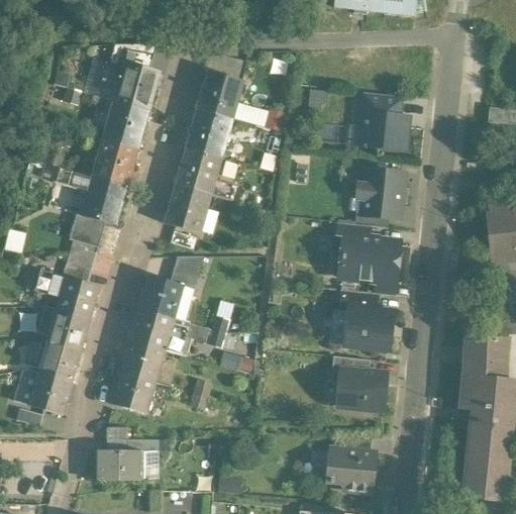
[(156,50),(135,44),(130,64),(150,70),(152,62),(156,50)]
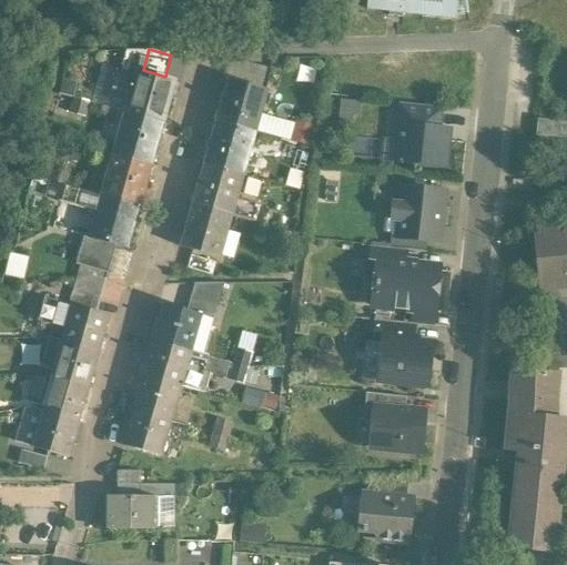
[(137,73),(115,67),(109,90),(130,96),(137,73)]
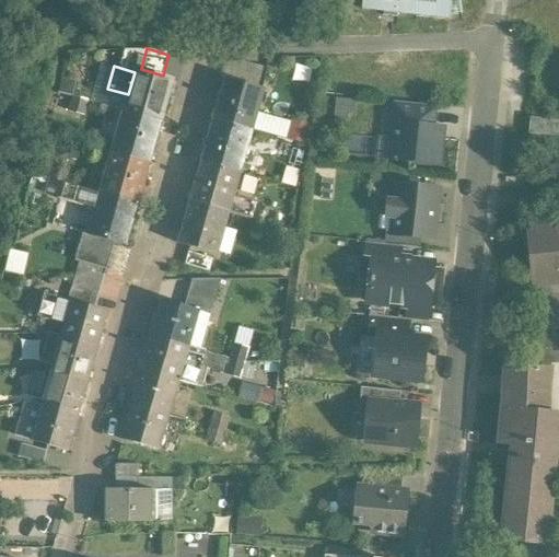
[(141,69),(136,68),(135,72),(128,94),(124,111),(160,122),(172,79),(163,76),(141,69)]
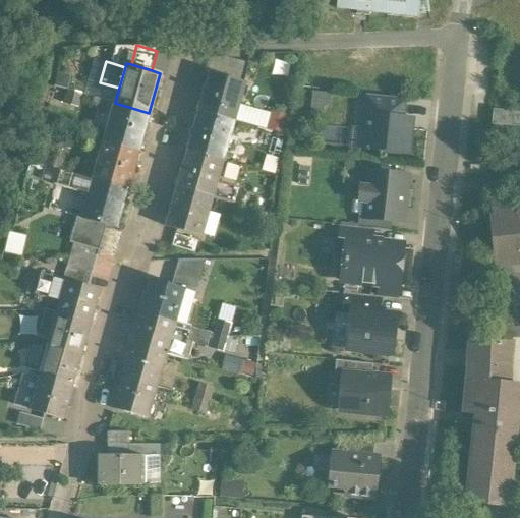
[(245,81),(211,71),(199,111),(234,120),(245,81)]
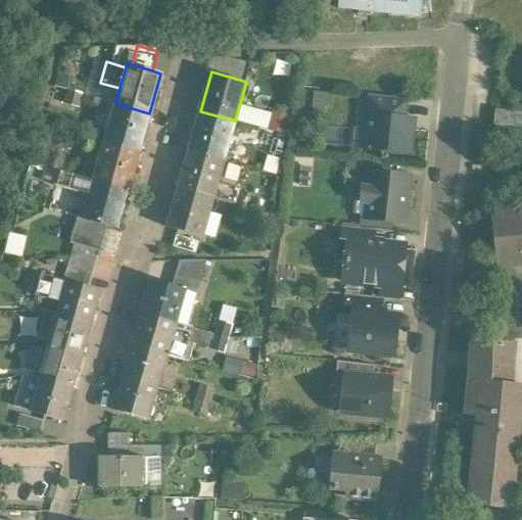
[(86,81),(72,76),(67,90),(82,94),(86,81)]
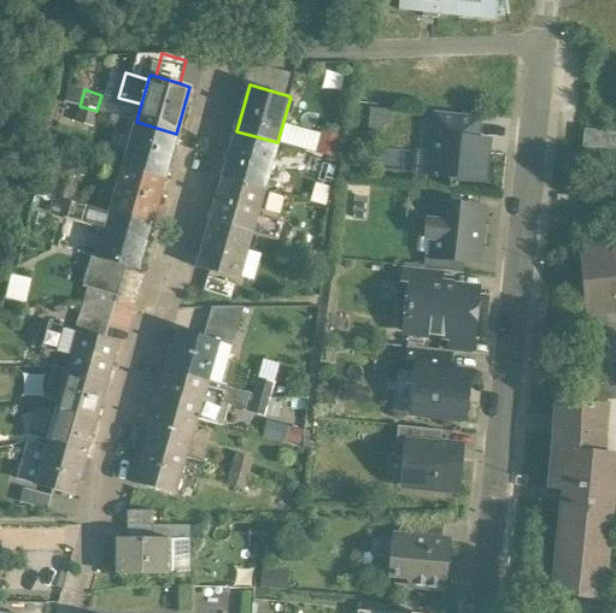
[(392,128),(393,105),(373,104),(370,127),(392,128)]
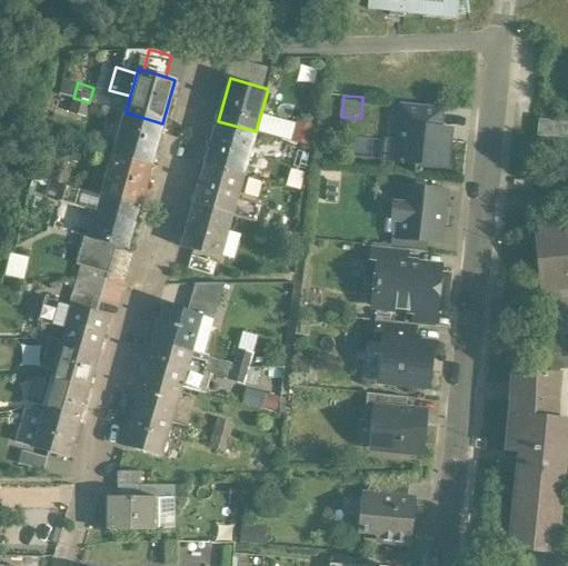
[(89,102),(73,98),(69,110),(86,115),(89,102)]
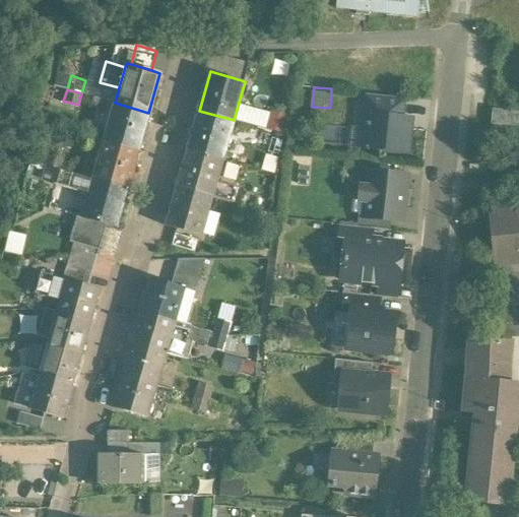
[(378,97),(368,95),(362,146),(408,151),(411,117),(402,116),(376,113),(378,97)]
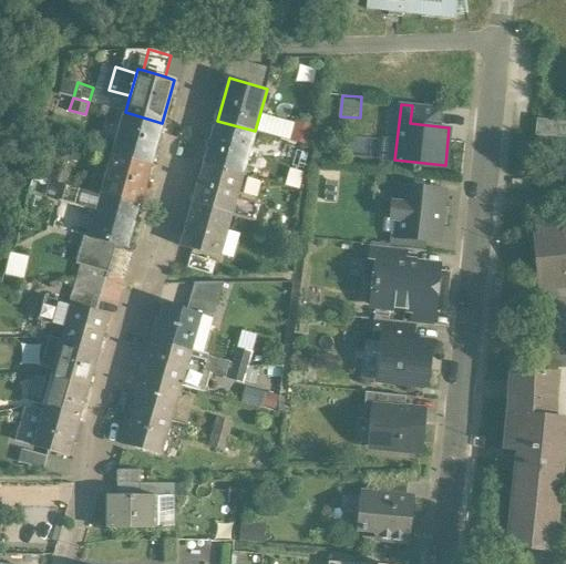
[(440,109),(412,105),(410,123),(439,126),(440,109)]
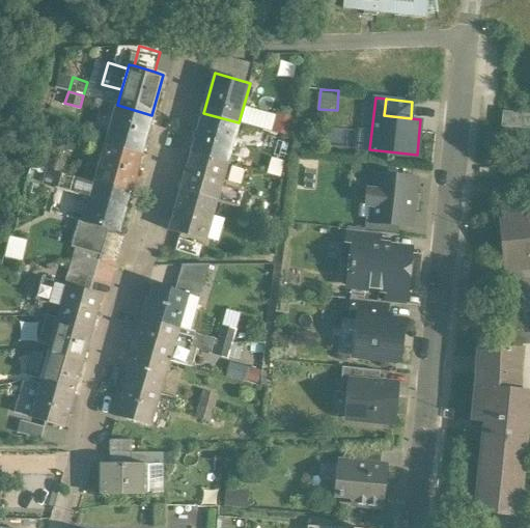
[(151,115),(117,105),(106,143),(141,154),(151,115)]
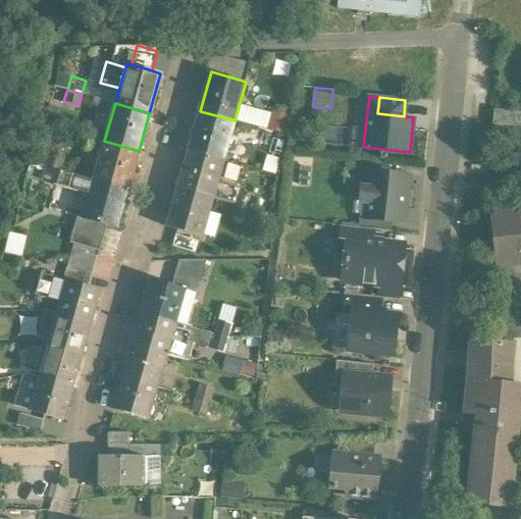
[(520,111),(495,108),(492,122),(493,122),(518,125),(520,125),(520,111)]
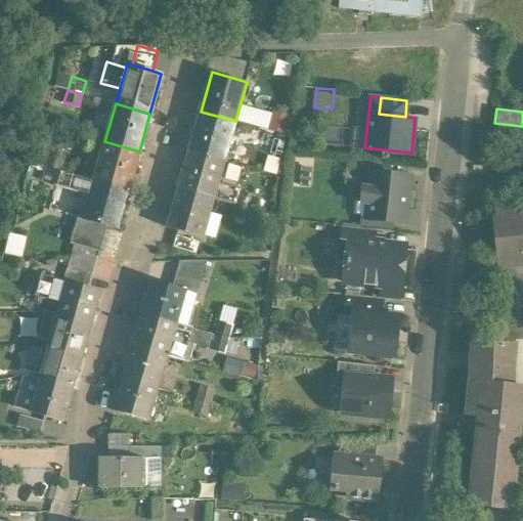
[(235,121),(201,112),(189,149),(224,160),(235,121)]
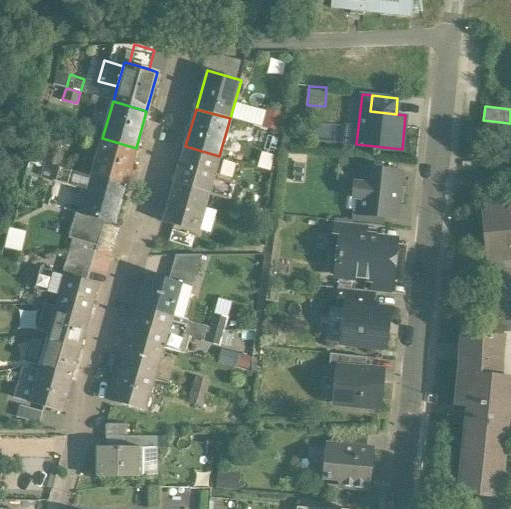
[(271,116),(258,112),(254,125),(268,129),(271,116)]
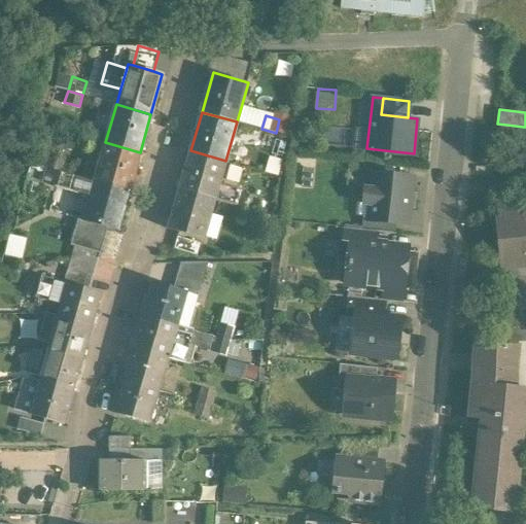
[(523,127),(498,124),(497,137),(522,140),(523,127)]
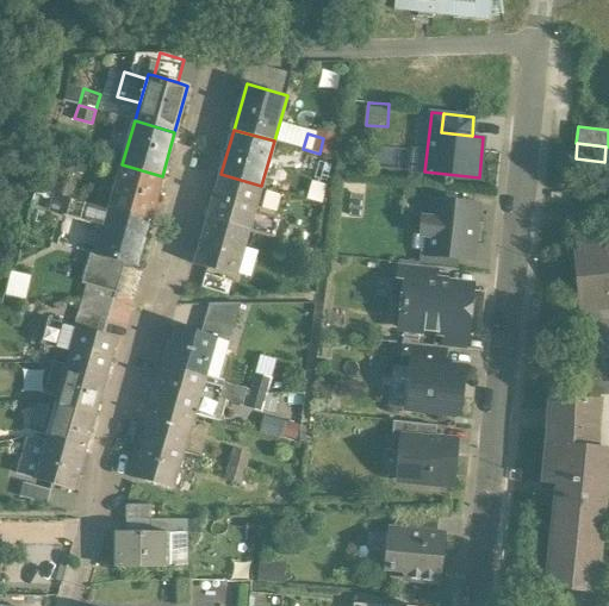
[(319,154),(303,149),(299,164),(315,168),(319,154)]
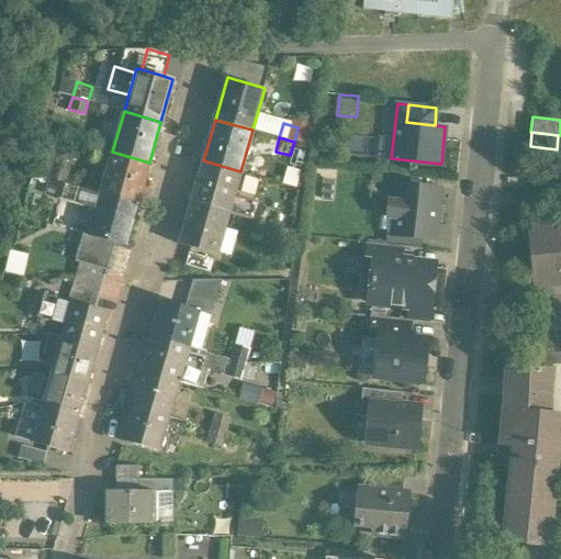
[(149,163),(112,152),(101,192),(137,203),(149,163)]
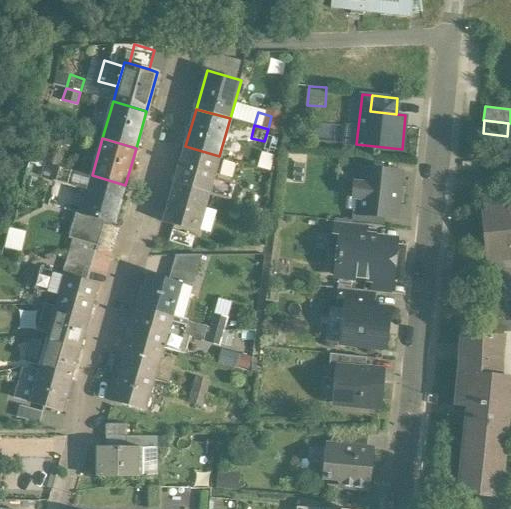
[(219,156),(185,146),(175,183),(209,193),(219,156)]
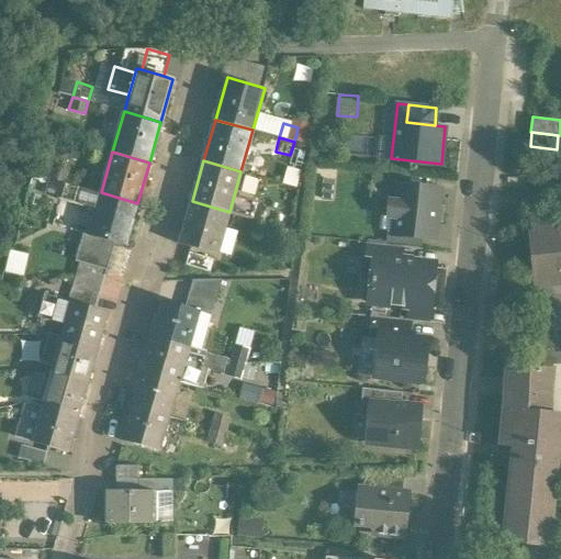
[(69,168),(54,164),(51,177),(66,182),(69,168)]
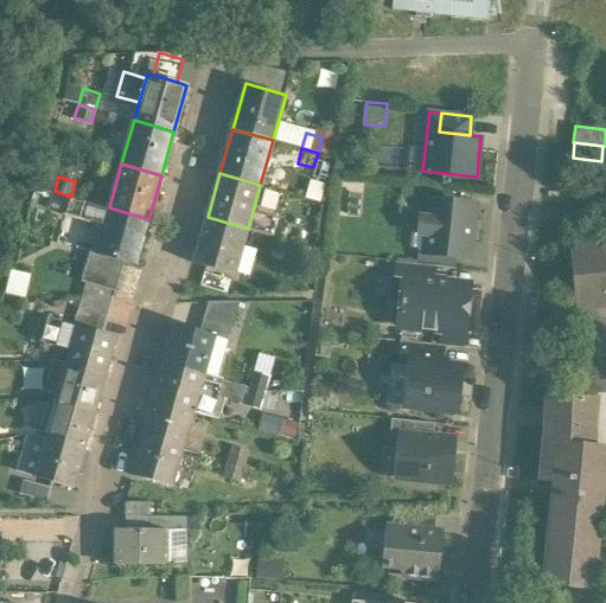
[(71,197),(55,191),(50,207),(64,212),(67,212),(71,197)]
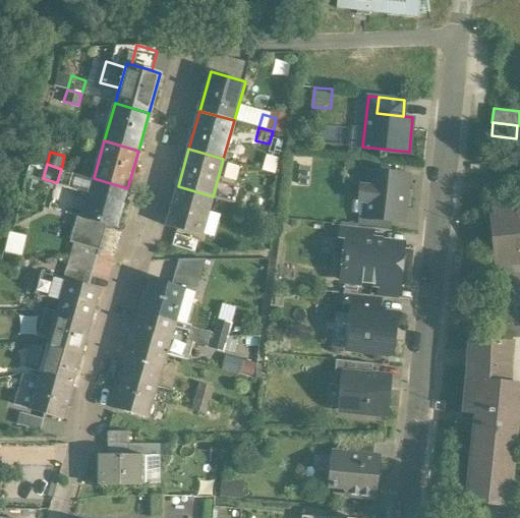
[(94,178),(61,169),(57,182),(55,182),(55,184),(89,194),(94,178)]
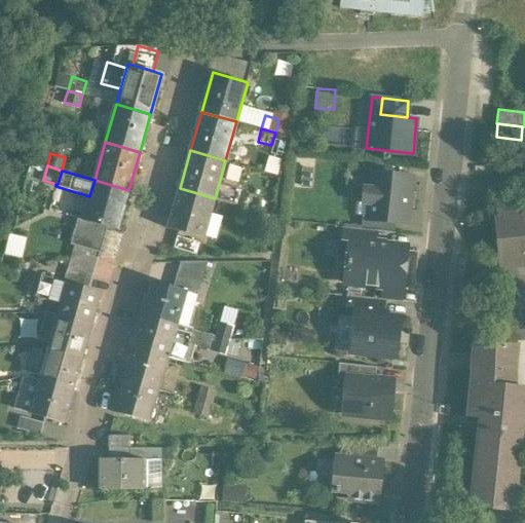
[(410,178),(375,174),(373,188),(366,188),(365,200),(372,201),(370,215),(370,216),(397,219),(405,220),(410,178)]
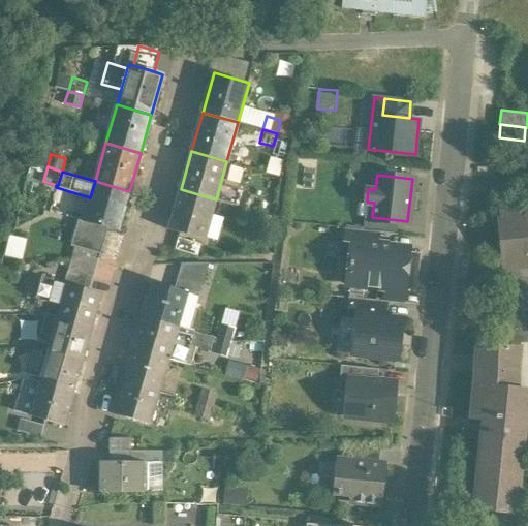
[(129,191),(95,181),(90,197),(84,218),(84,219),(107,226),(118,229),(129,191)]
